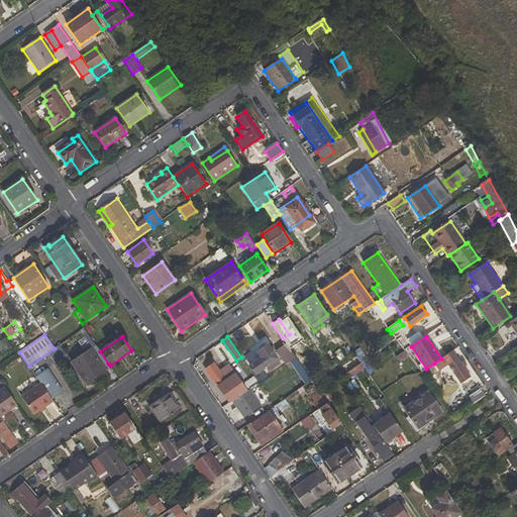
[(280,364),(267,344),(245,359),(255,375),(267,367),(270,372),(280,364)]
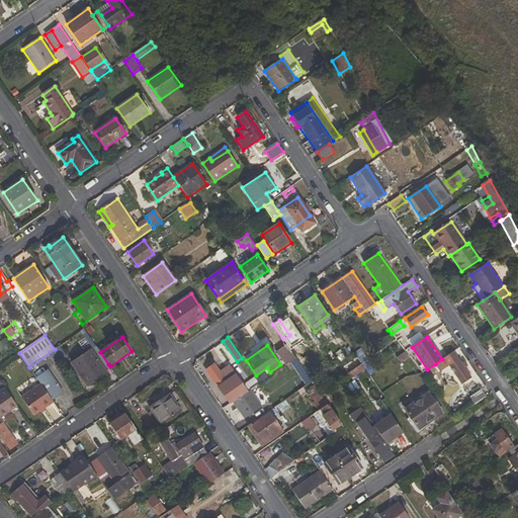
[(290,362),(296,358),(286,345),(276,352),(285,366),(290,362)]
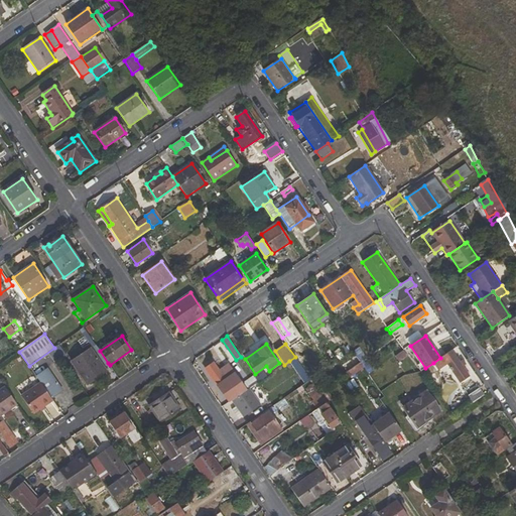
[(103,366),(108,363),(100,351),(95,355),(90,347),(71,361),(87,385),(107,372),(103,366)]
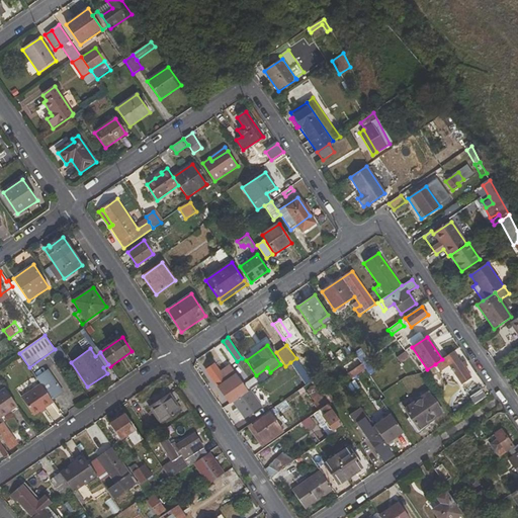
[(461,363),(453,351),(442,359),(435,364),(440,371),(448,365),(461,384),(471,378),(464,368),(467,366),(464,361),(461,363)]
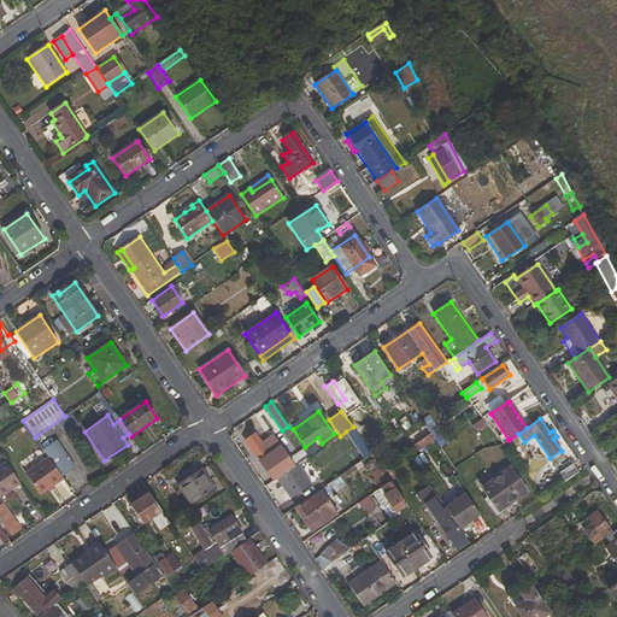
[(371,454),(353,427),(346,432),(364,459),(371,454)]
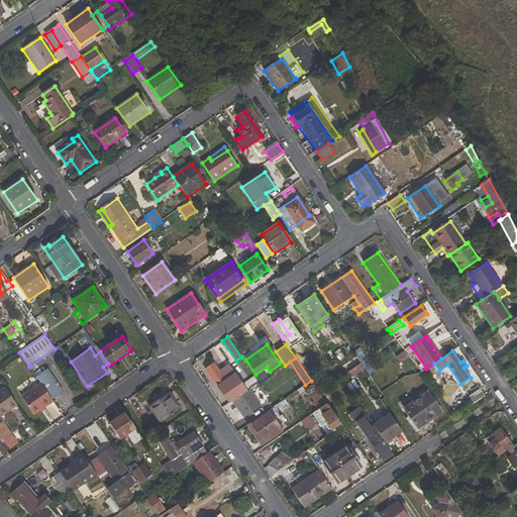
[(210,381),(213,380),(229,403),(232,402),(250,389),(259,383),(254,377),(232,391),(214,364),(206,369),(210,376),(208,378),(210,381)]
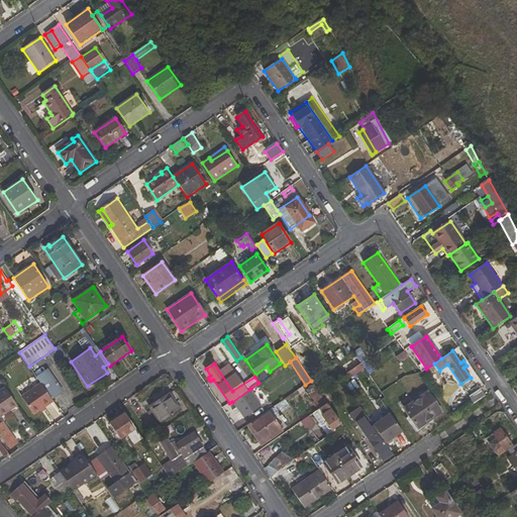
[(344,383),(365,369),(362,364),(340,378),(344,383)]
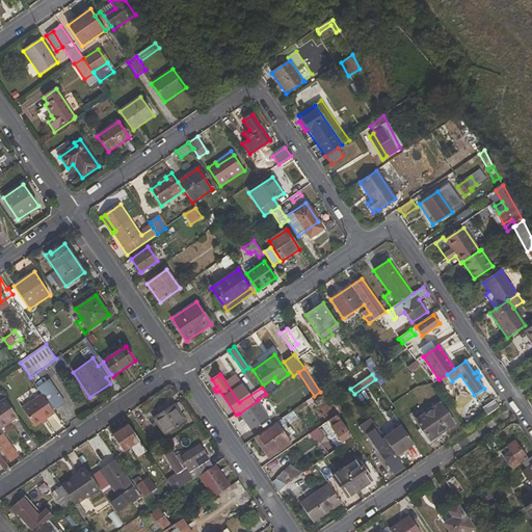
[(50,379),(37,389),(42,396),(53,410),(65,402),(50,379)]
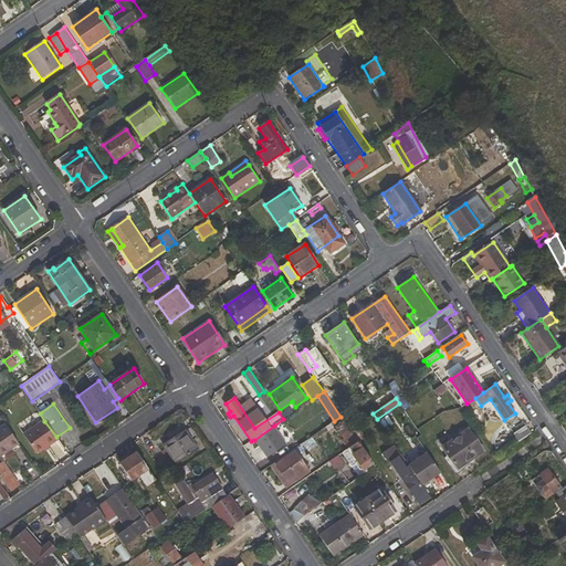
[(358,442),(349,429),(341,417),(334,421),(352,447),(358,442)]
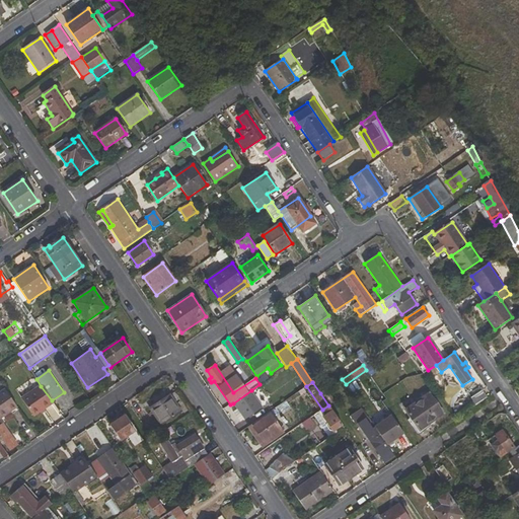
[(22,398),(34,417),(53,403),(52,400),(41,386),(22,398)]
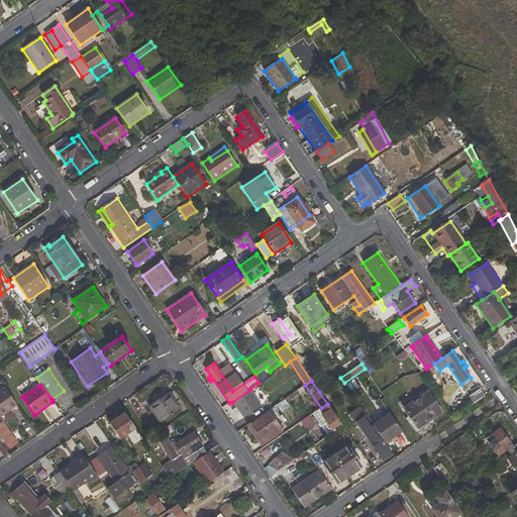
[(0,390),(0,415),(16,405),(4,388),(0,390)]
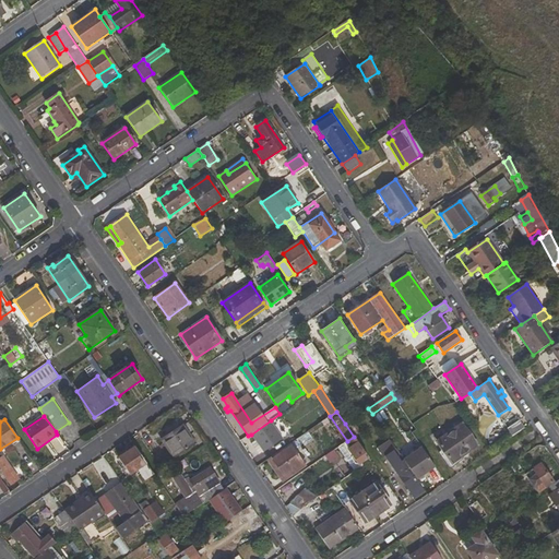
[(507,428),(512,437),(525,428),(520,419),(507,428)]
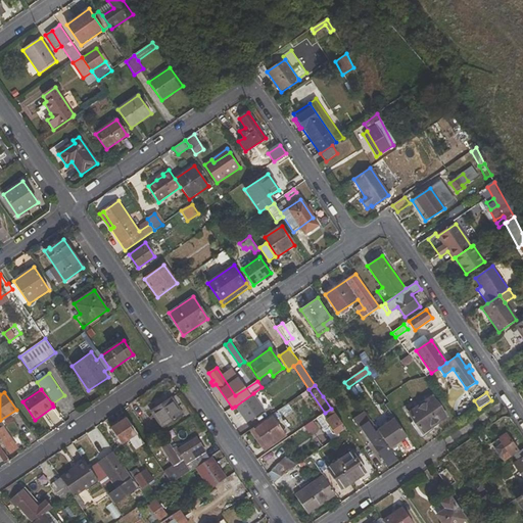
[(245,424),(265,411),(253,393),(235,407),(239,413),(245,424)]
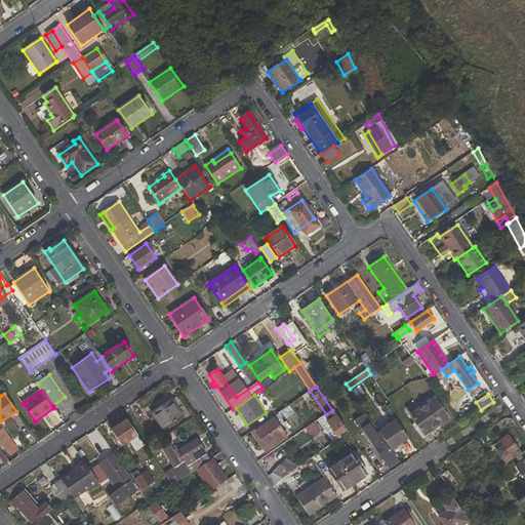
[(434,398),(409,414),(425,436),(448,419),(434,398)]
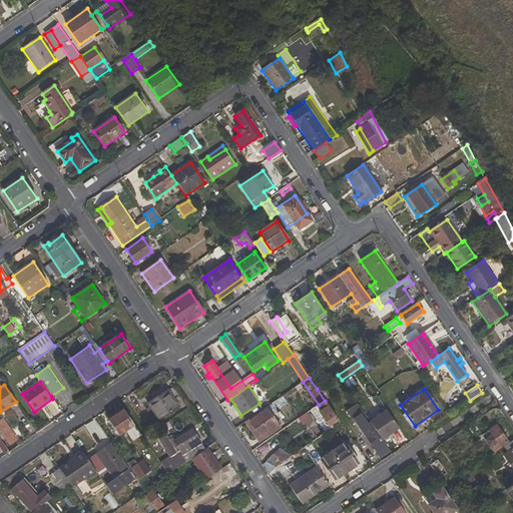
[(166,392),(148,404),(159,420),(179,407),(175,401),(173,402),(166,392)]
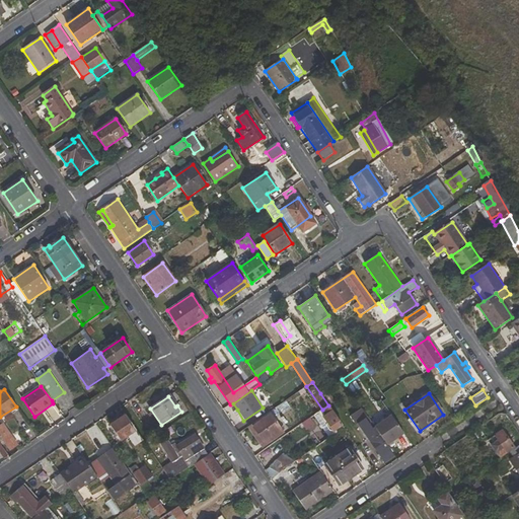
[(337,434),(344,428),(328,405),(322,410),(319,412),(326,423),(326,426),(330,431),(334,431),(337,434)]
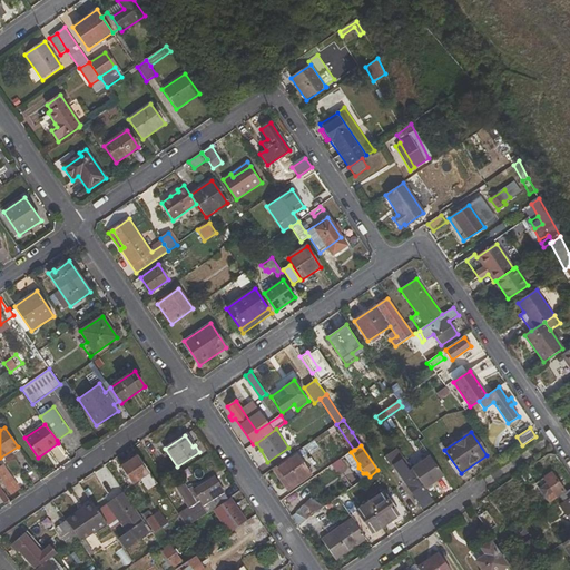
[(401,460),(403,458),(397,449),(385,458),(391,467),(393,464),(401,460)]
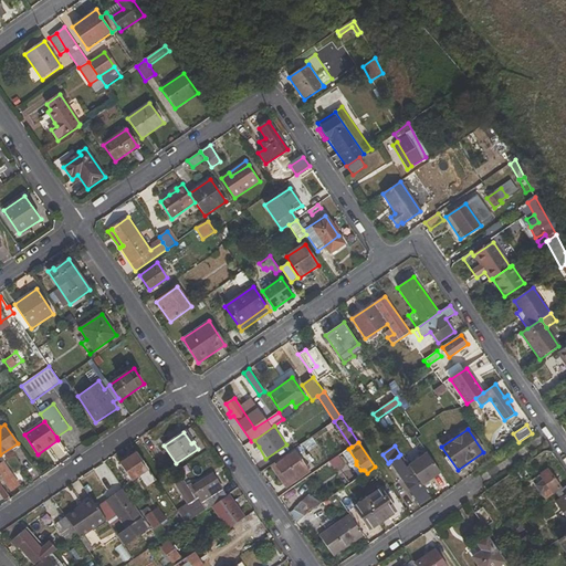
[(254,449),(262,461),(265,459),(259,447),(254,449)]
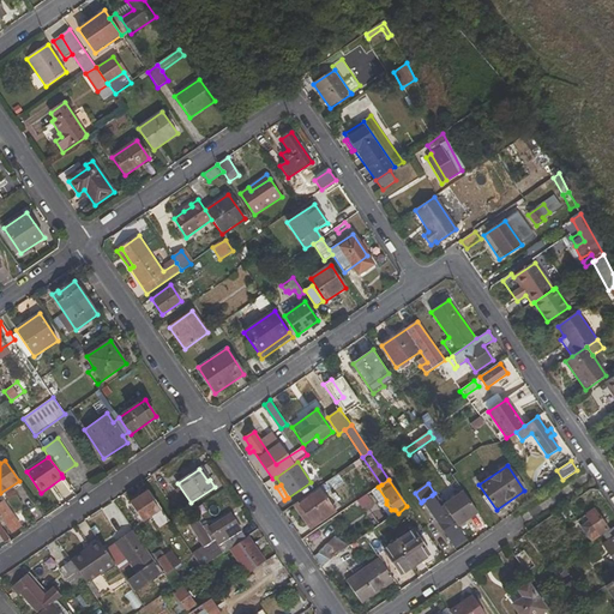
[(330,501),(319,487),(298,501),(311,522),(323,515),(325,518),(336,511),(333,509),(337,506),(332,499),(330,501)]
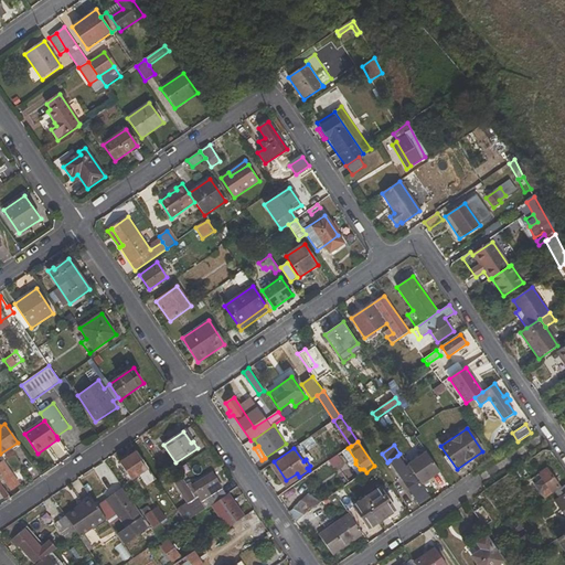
[(147,487),(156,480),(136,451),(119,464),(131,481),(139,475),(147,487)]
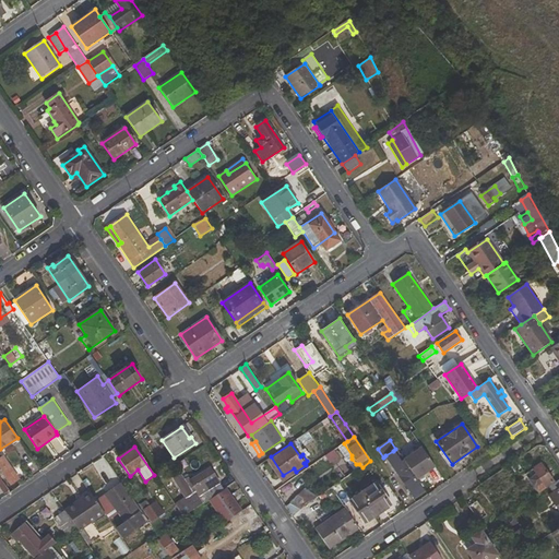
[(435,466),(421,448),(403,460),(417,479),(435,466)]
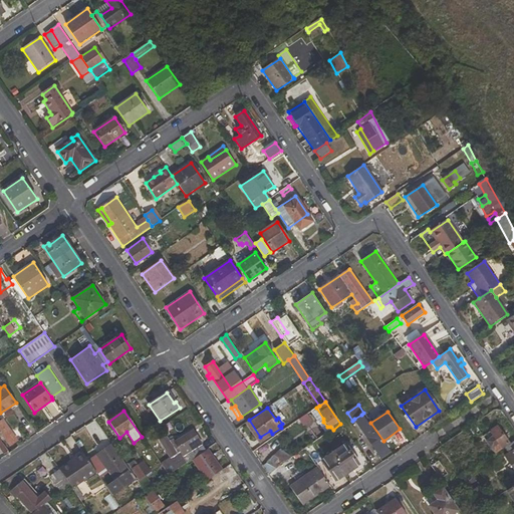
[(361,415),(368,425),(370,423),(363,413),(361,415)]
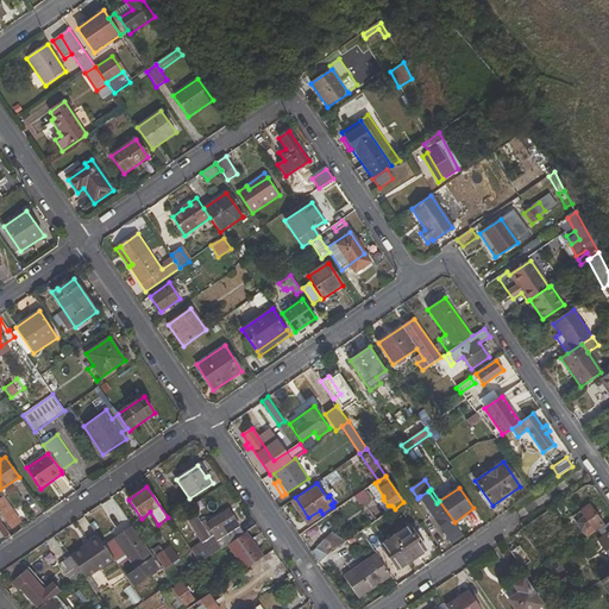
[(439,501),(437,503),(428,491),(420,496),(451,541),(462,534),(454,522),(439,501)]
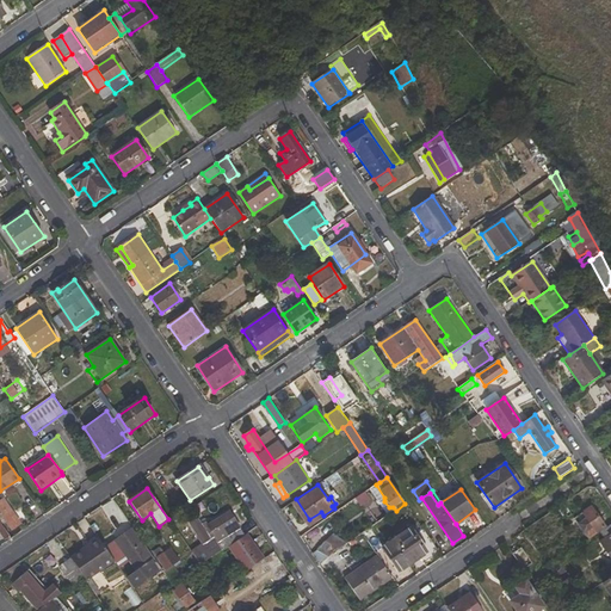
[(0,500),(0,514),(4,520),(11,531),(28,519),(22,510),(14,514),(4,498),(0,500)]
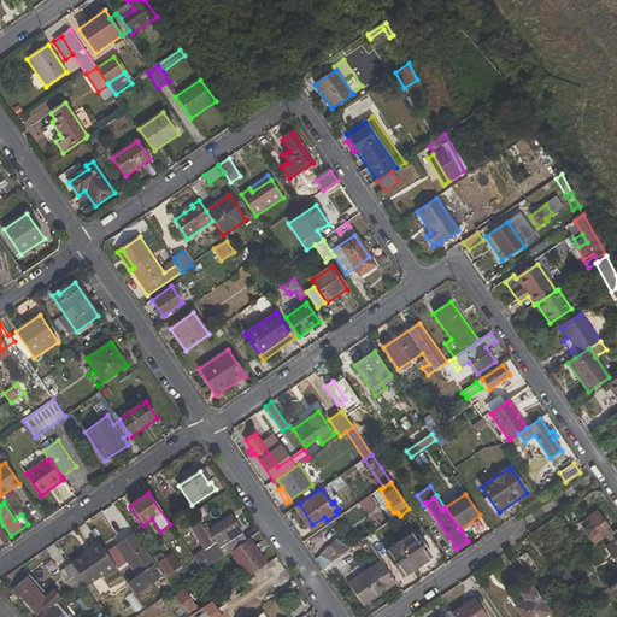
[(199,519),(206,513),(203,507),(194,512),(199,519)]
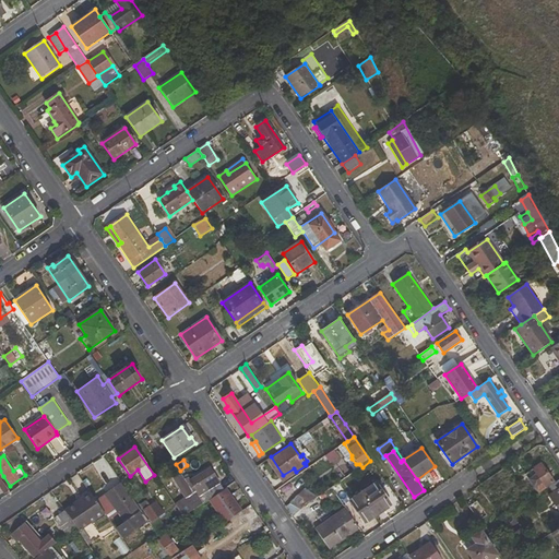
[(523,470),(518,461),(512,465),(518,474),(523,470)]
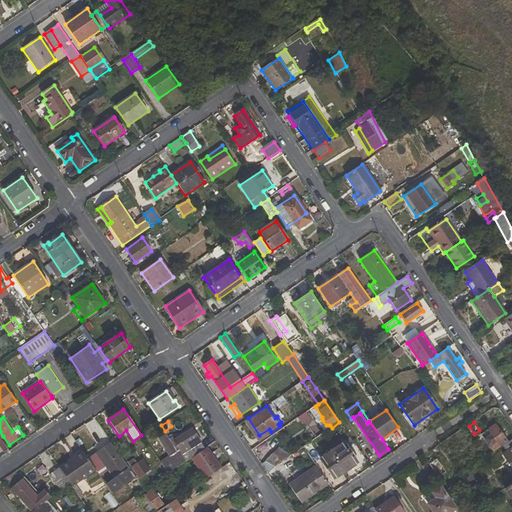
[(507,441),(495,424),(488,430),(492,435),(484,440),(493,451),(507,441)]
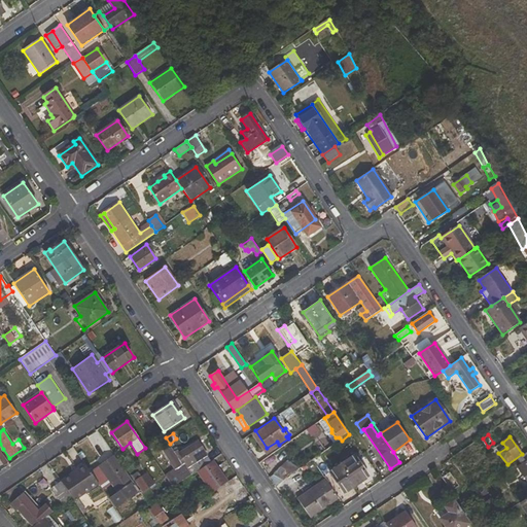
[(165,476),(172,488),(197,471),(211,461),(198,442),(182,451),(180,448),(174,453),(169,446),(162,450),(175,468),(165,476)]
